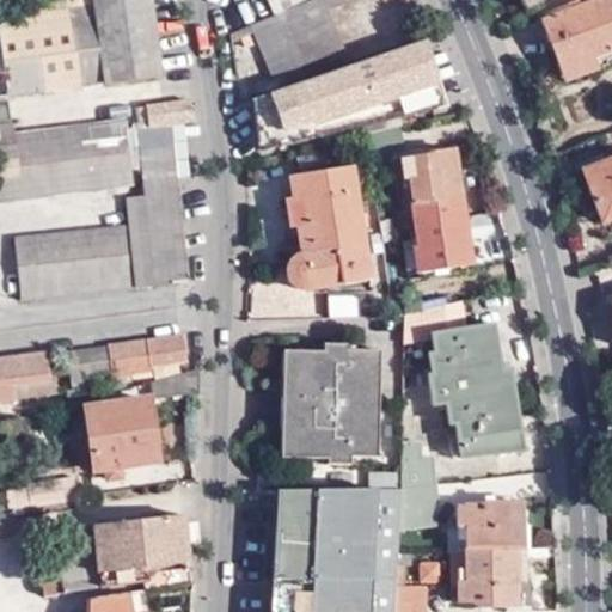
[(147,0),(92,0),(93,6),(103,84),(161,74),(147,0)]
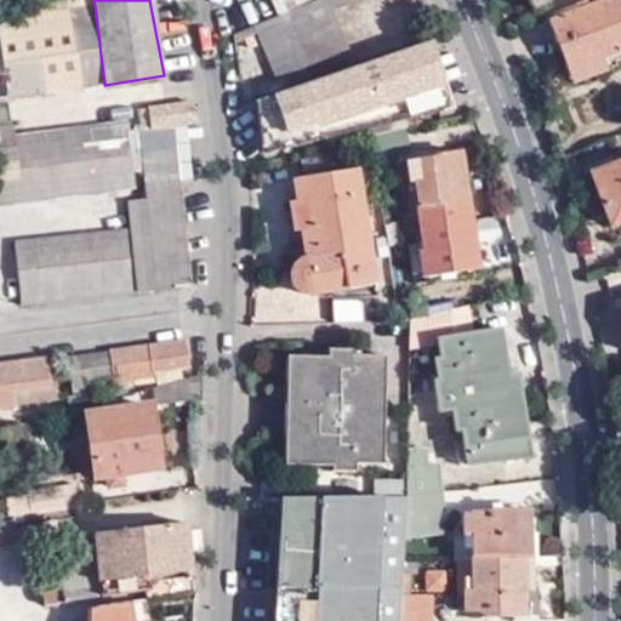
[(345,7),(341,0),(313,0),(283,12),(232,33),(235,41),(254,34),(273,78),(345,47),(330,15),(345,7)]
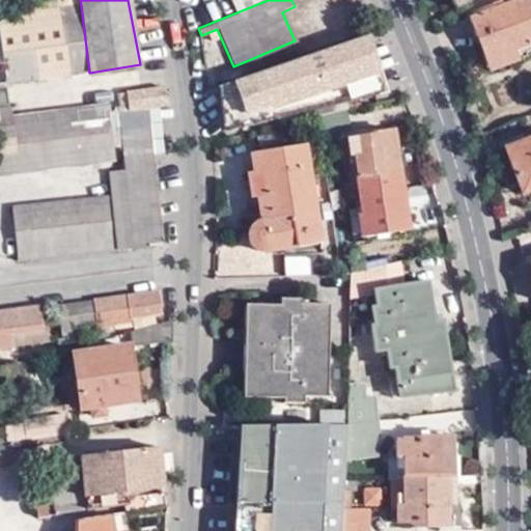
[(236,0),(242,10),(268,0),(236,0)]
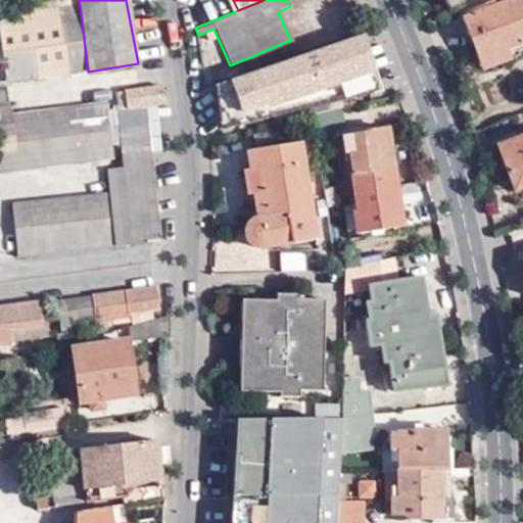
[(444,0),(449,10),(468,0),(444,0)]
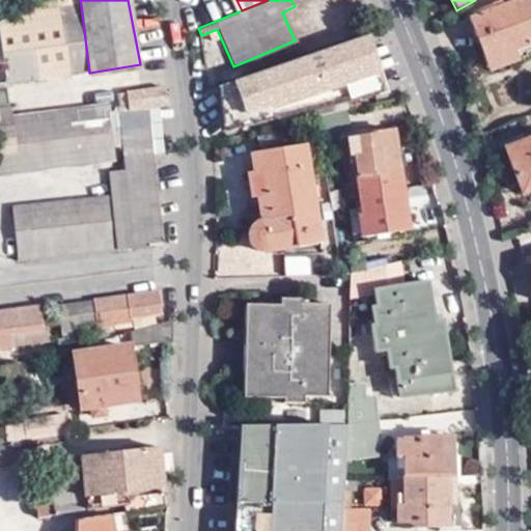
[(530,0),(504,0),(506,5),(473,18),(481,38),(488,35),(498,58),(530,45),(530,0)]
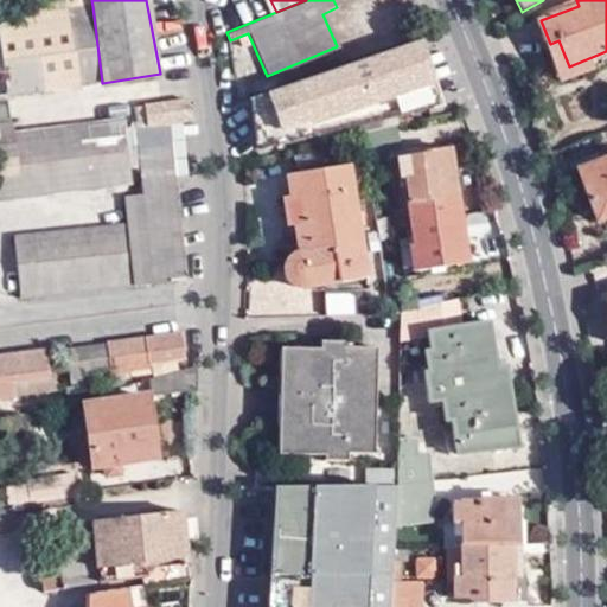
[(0,71),(4,96),(102,83),(93,6),(31,16),(32,26),(0,30),(0,71)]
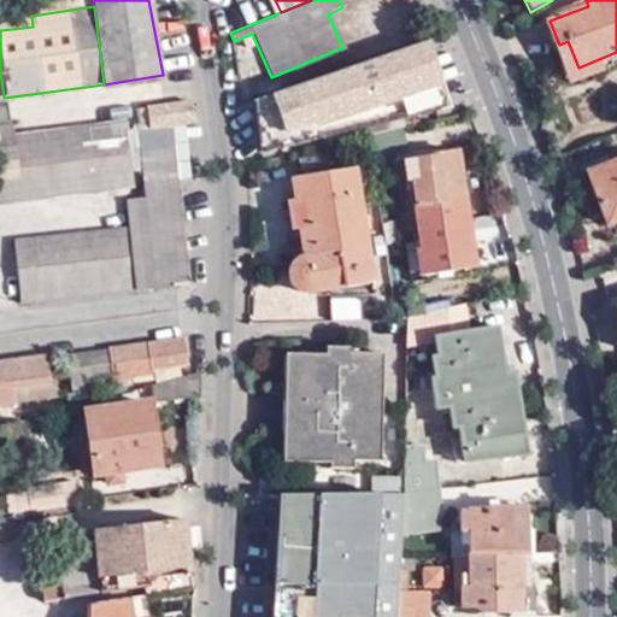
[(441,105),(422,39),(247,100),(262,150),(441,105)]
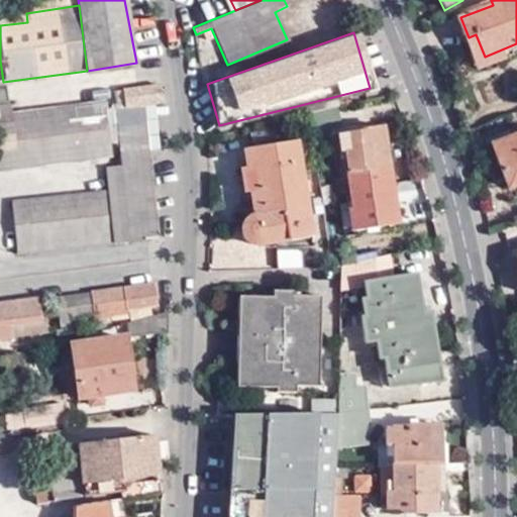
[(476,34),(469,37),(481,69),(489,67),(485,57),(476,34)]
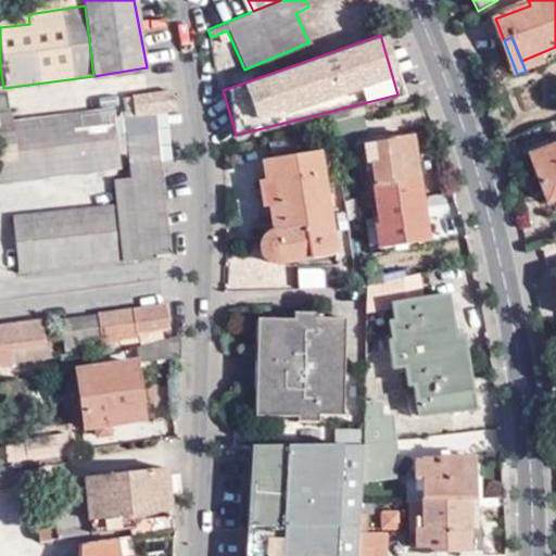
[(545,58),(555,53),(555,47),(521,61),(526,72),(547,64),(545,58)]
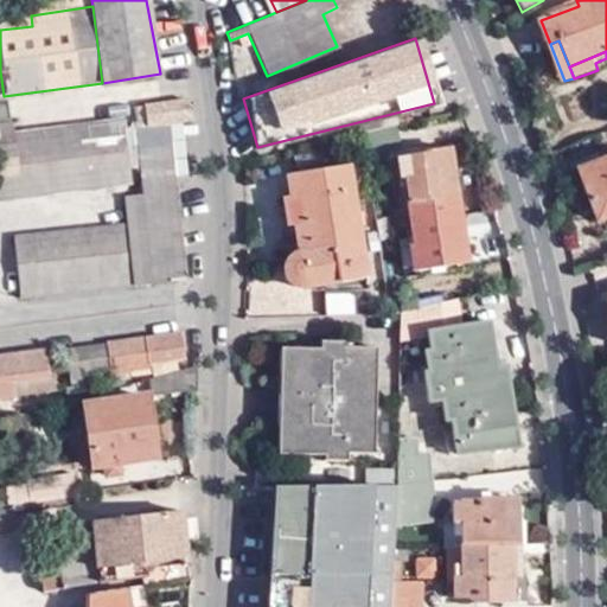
[(187,100),(146,106),(147,115),(139,116),(139,121),(136,121),(145,192),(127,195),(136,285),(185,279),(168,121),(190,119),(187,100)]
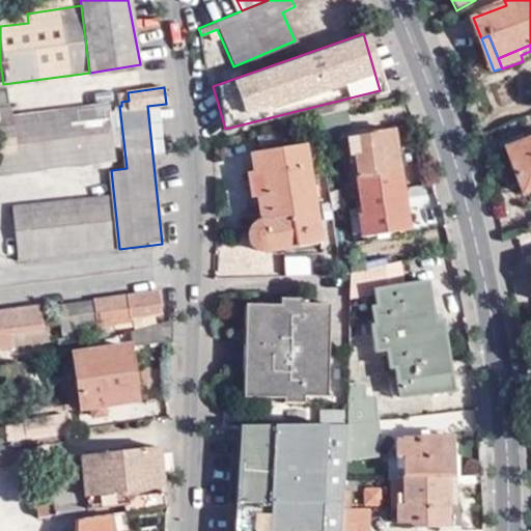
[(9,108),(0,109),(0,175),(115,159),(107,104),(11,116),(9,108)]
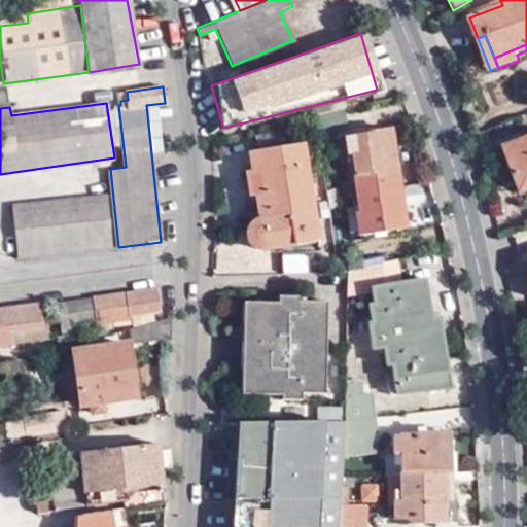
[(346,125),(342,107),(312,114),(316,132),(346,125)]
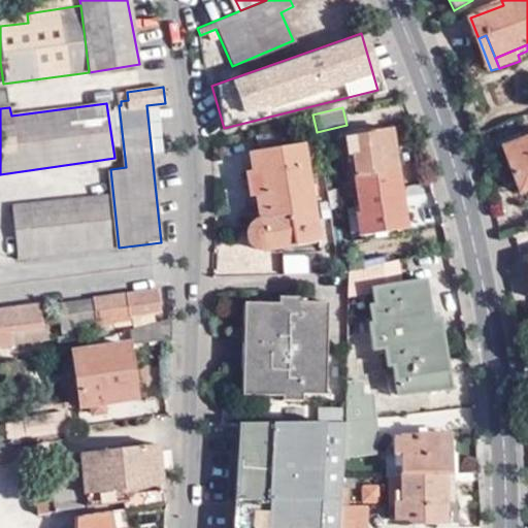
[(391,129),(344,136),(349,158),(356,157),(366,216),(359,217),(362,236),(408,230),(404,209),(398,210),(388,151),(395,150),(391,129)]
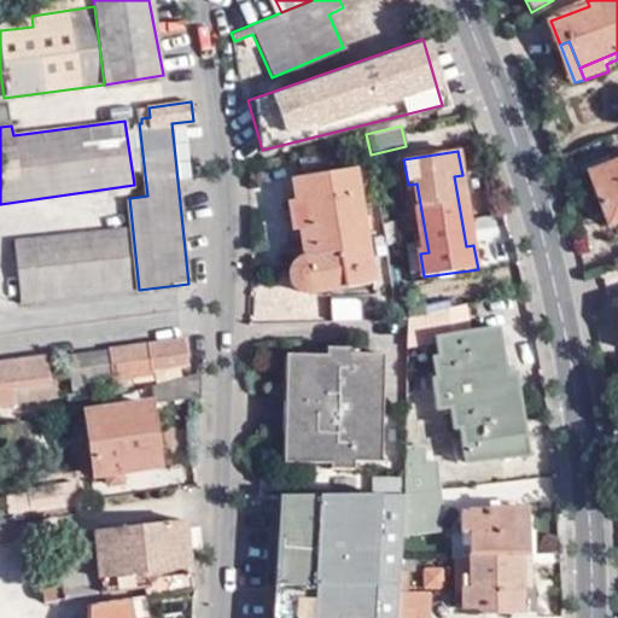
[(617,161),(588,172),(610,223),(617,220),(617,161)]
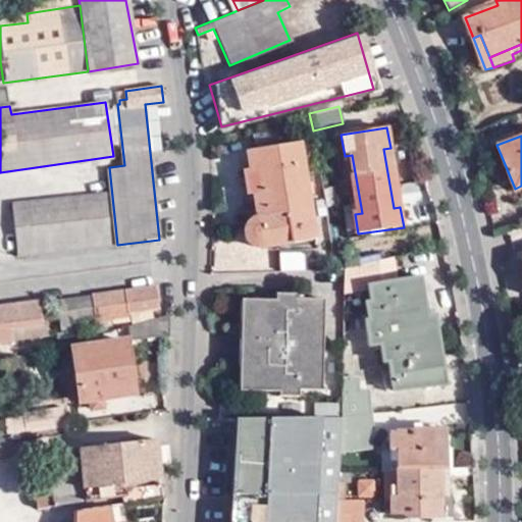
[(244,240),(249,248),(259,250),(296,245),(297,252),(320,248),(300,142),(247,151),(250,170),(243,171),(248,201),(255,201),(258,219),(248,221),(244,229),(244,240)]
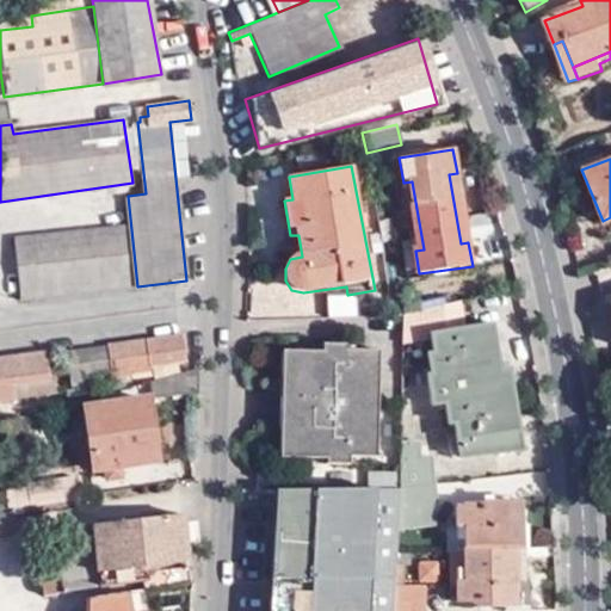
[(461,244),(468,242),(457,173),(449,174),(461,244)]
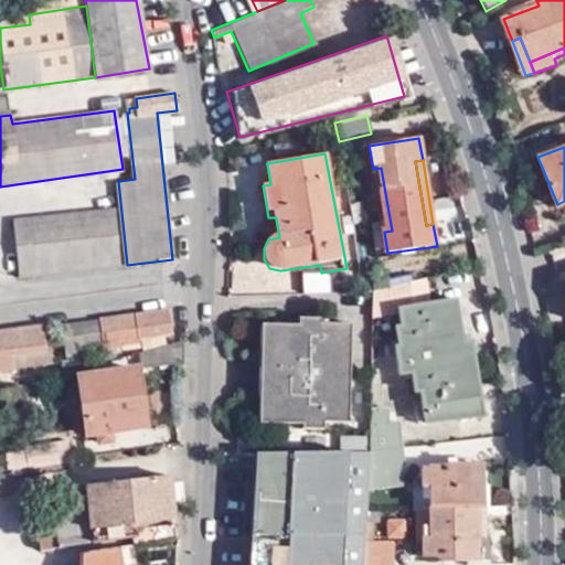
[(381,168),(373,169),(384,232),(392,231),(381,168)]
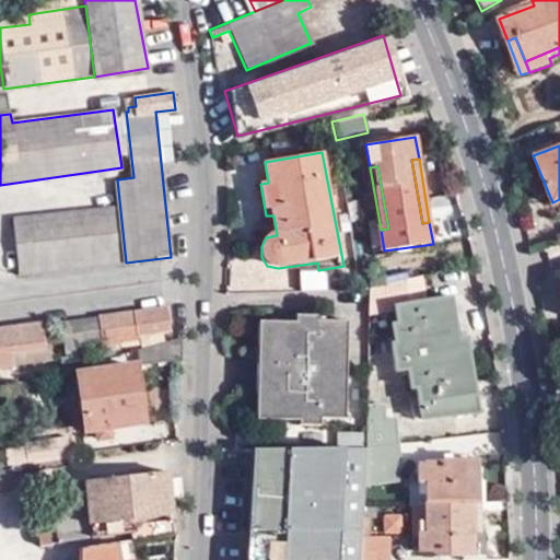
[(115,206),(15,218),(22,273),(120,263),(115,206)]
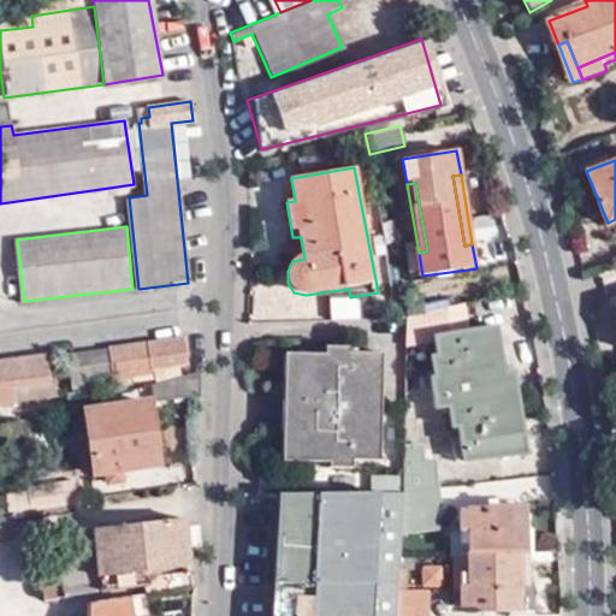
[(455,462),(525,452),(521,433),(515,434),(505,378),(496,378),(487,327),(473,330),(469,303),(409,315),(408,344),(438,341),(442,377),(444,391),(432,392),(434,409),(454,407),(460,442),(452,444),(455,462)]
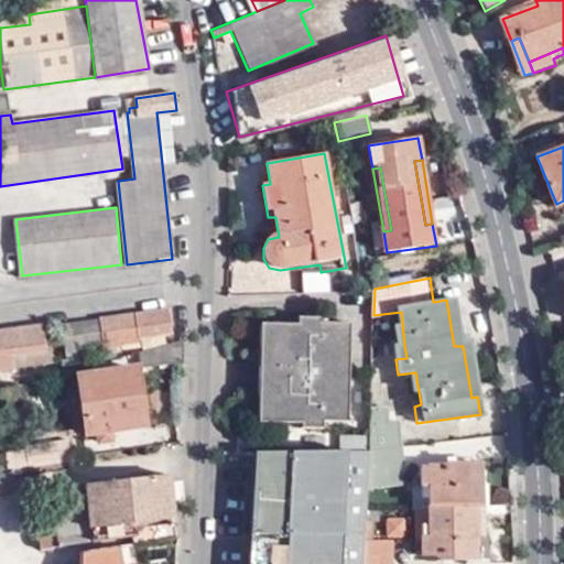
[(463,346),(455,300),(446,300),(454,346),(463,346)]
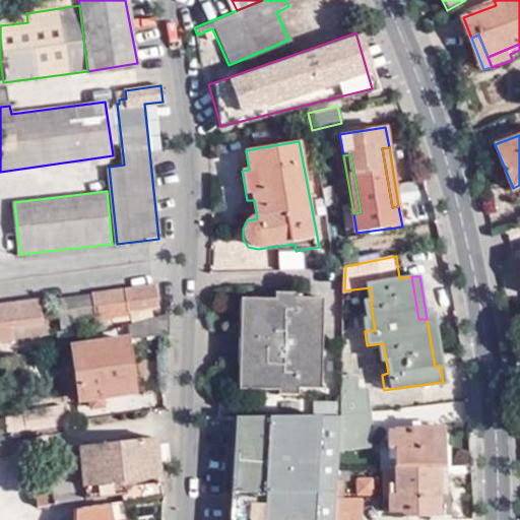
[(91,291),(91,295),(95,320),(113,318),(112,315),(128,313),(128,309),(158,305),(155,283),(91,291)]
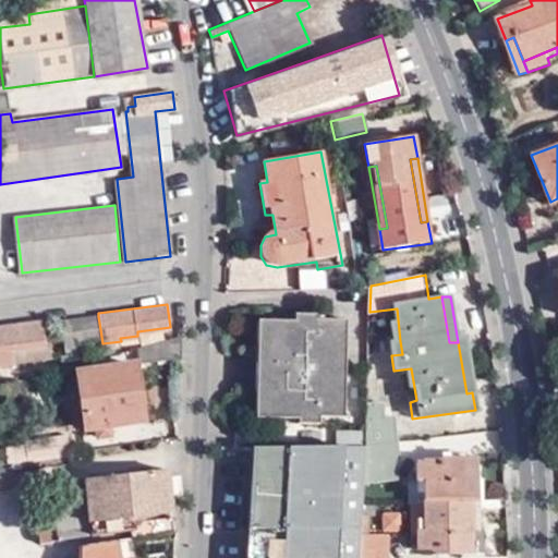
[(102,346),(102,343),(98,316),(62,322),(67,350),(102,346)]
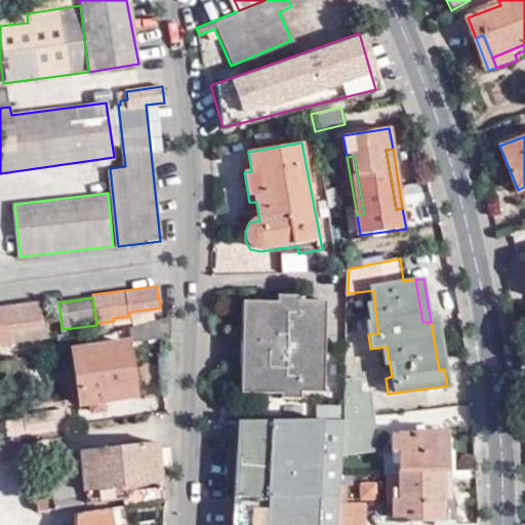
[(250,341),(249,392),(274,392),(274,390),(294,391),(322,391),(324,299),(303,298),(301,301),(282,300),(251,299),(251,322),(248,322),(248,340),(250,341)]
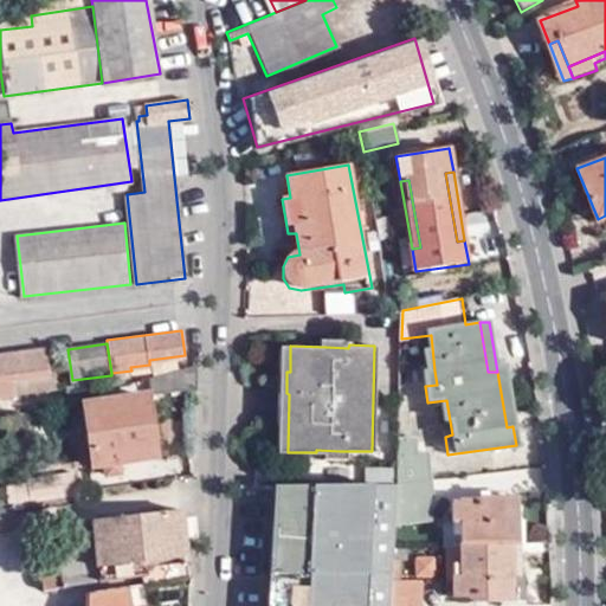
[(290,372),(290,346),(279,346),(276,451),(288,452),(289,394),(287,393),(287,372),(290,372)]
